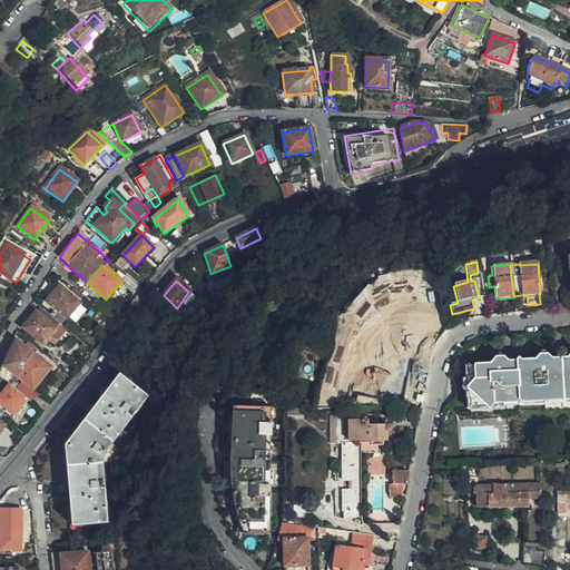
[(65,320),(78,305),(57,286),(50,293),(52,294),(46,303),(65,320)]
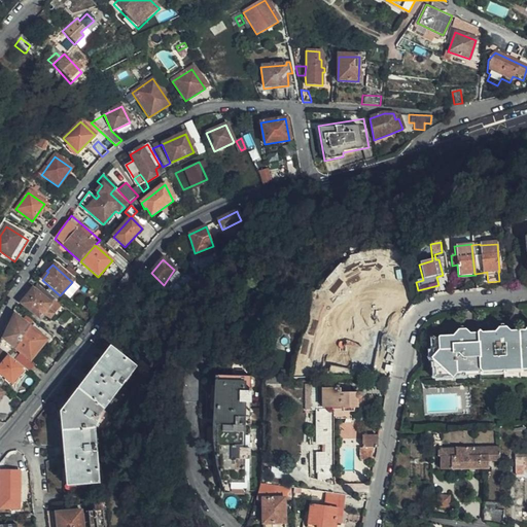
[(71,277),(75,273),(72,270),(68,267),(65,271),(71,277)]
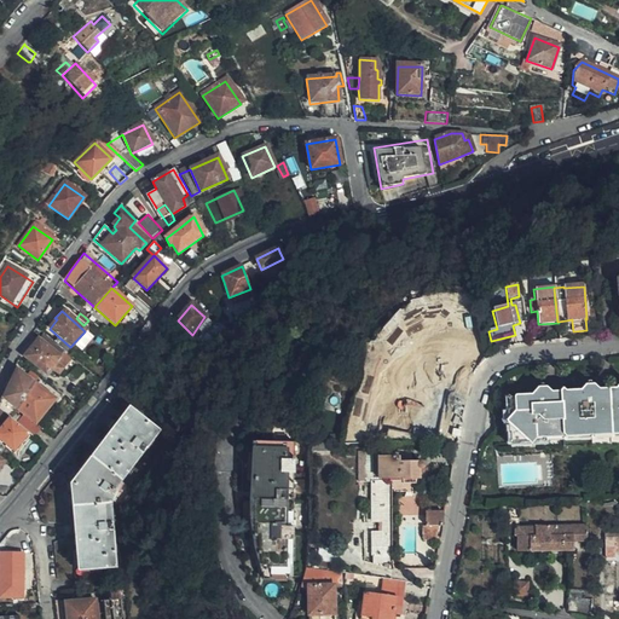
[(466,331),(439,325),(434,343),(461,351),(466,331)]
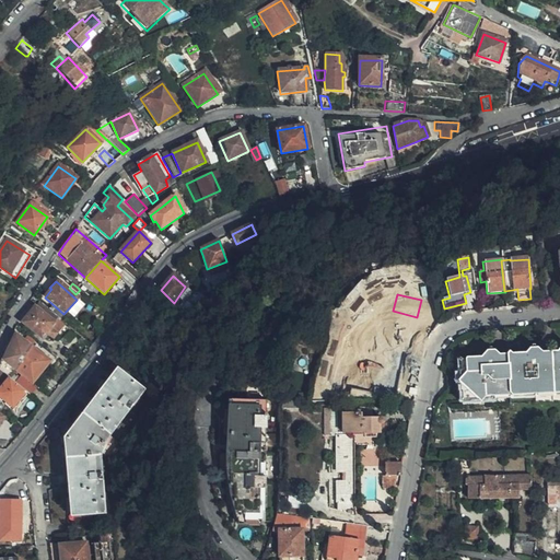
[(59,324),(60,321),(38,302),(22,324),(42,338),(45,334),(53,339),(62,327),(59,324)]
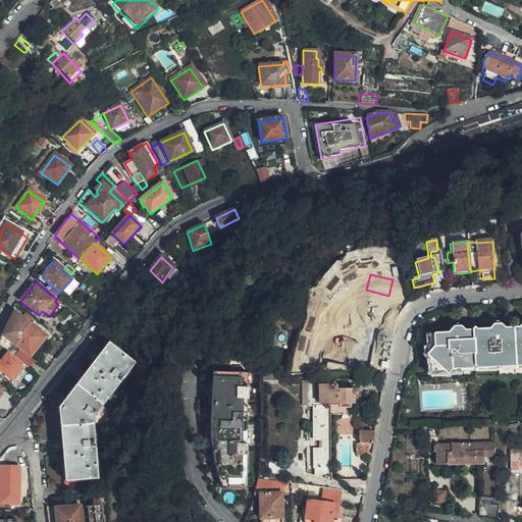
[(14,346),(29,324),(14,313),(3,336),(0,334),(0,346),(9,354),(14,346)]
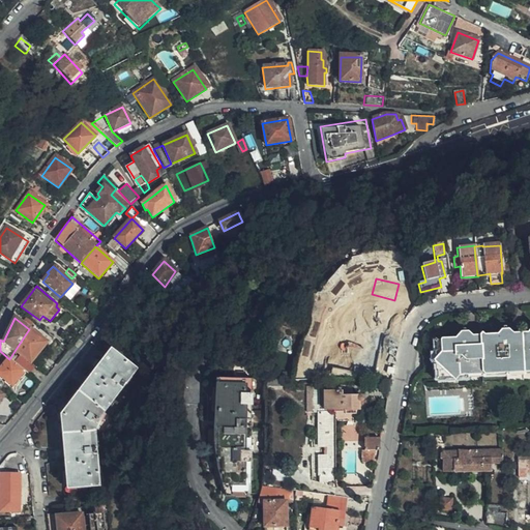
[(380,344),(381,334),(388,335),(391,321),(378,319),(375,332),(356,329),(353,339),(355,340),(353,350),(380,355),(383,345),(380,344)]
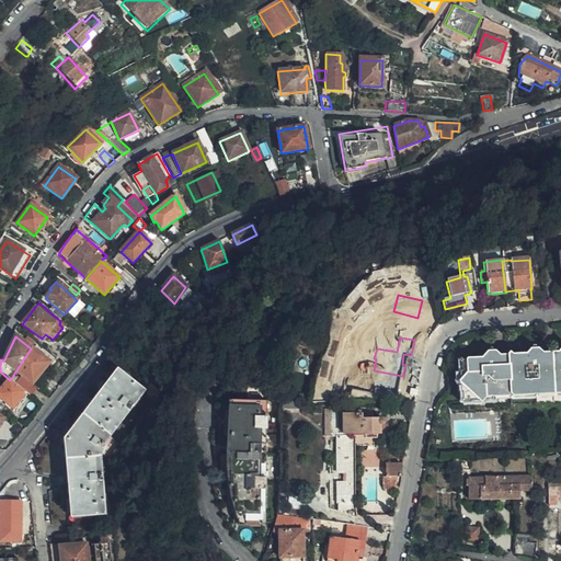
[(31,348),(15,371),(25,380),(31,384),(32,384),(47,363),(31,348)]
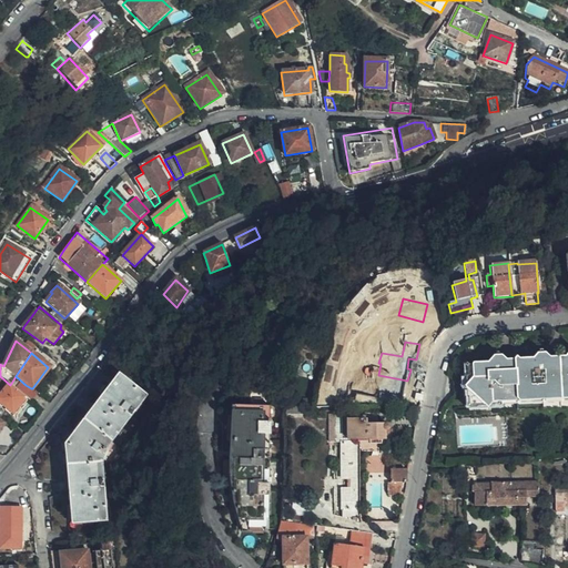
[(548,363),(553,362),(544,353),(540,356),(548,363)]
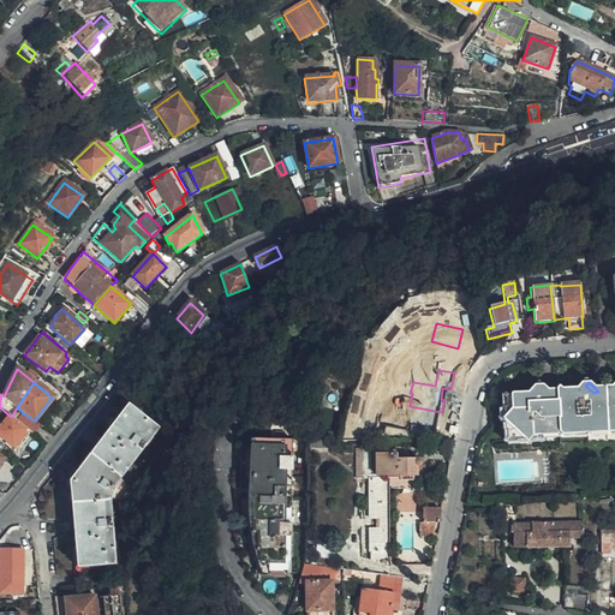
[(614,389),(598,392),(593,393),(585,386),(579,393),(550,395),(543,395),(537,389),(531,396),(517,398),(514,400),(515,404),(515,412),(509,411),(507,415),(508,430),(511,433),(527,431),(532,436),(543,436),(543,430),(574,428),(578,434),(592,433),(592,427),(614,424),(614,389)]
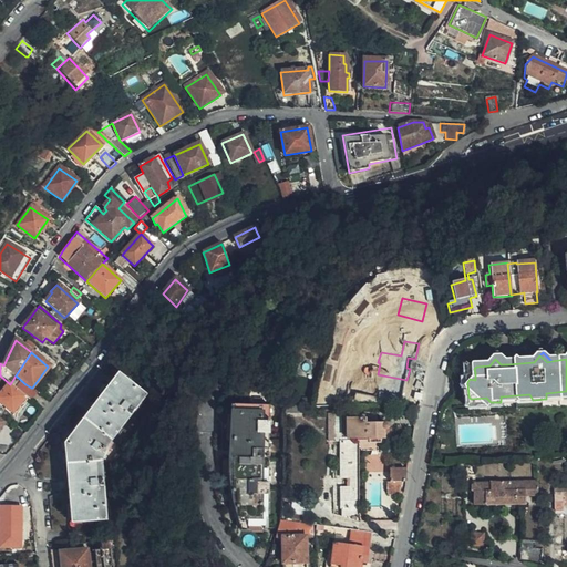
[(71,545),(109,542),(101,454),(145,397),(116,373),(105,387),(98,398),(72,431),(62,444),(66,491),(69,525),(71,545)]
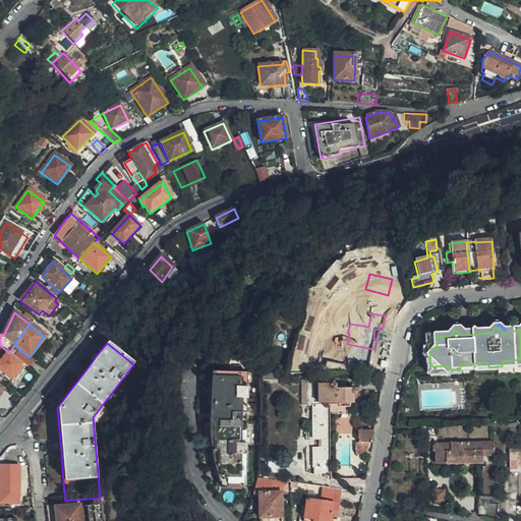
[(23,364),(9,353),(0,345),(0,360),(1,361),(0,362),(0,369),(11,380),(23,364)]
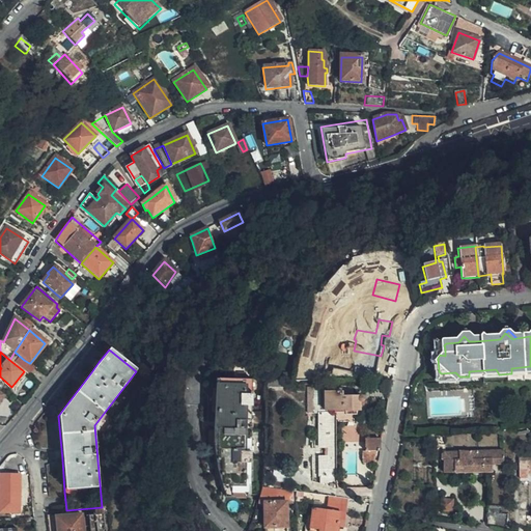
[(530,374),(530,366),(511,368),(511,373),(499,374),(496,369),(469,371),(469,376),(459,376),(455,372),(441,373),(441,382),(530,374)]
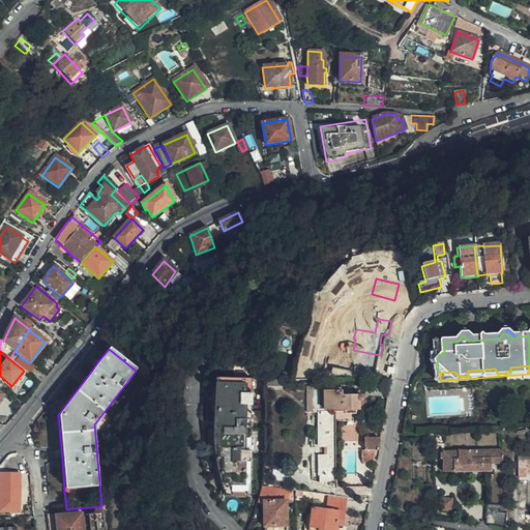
[(297,380),(311,379),(311,367),(297,367),(297,380)]
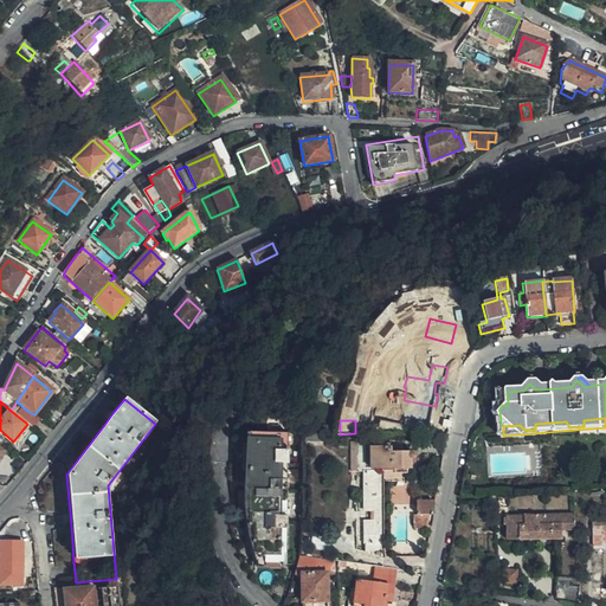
[(285,552),(285,489),(287,436),(249,434),(244,478),(244,504),(247,530),(259,565),(282,562),(282,553),(285,552)]
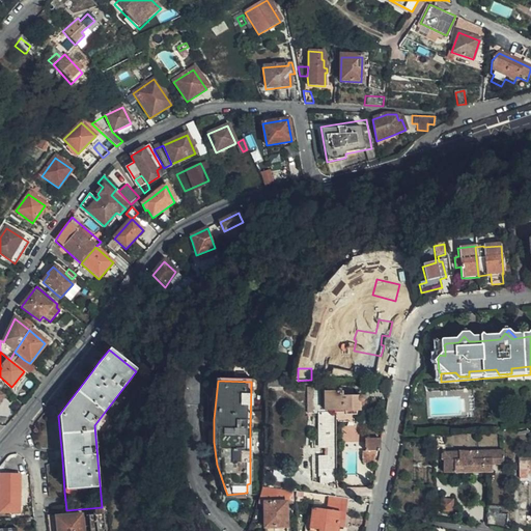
[(323,411),(332,411),(342,410),(342,411),(352,411),(352,404),(355,406),(355,392),(338,392),(338,390),(323,390),(323,411)]
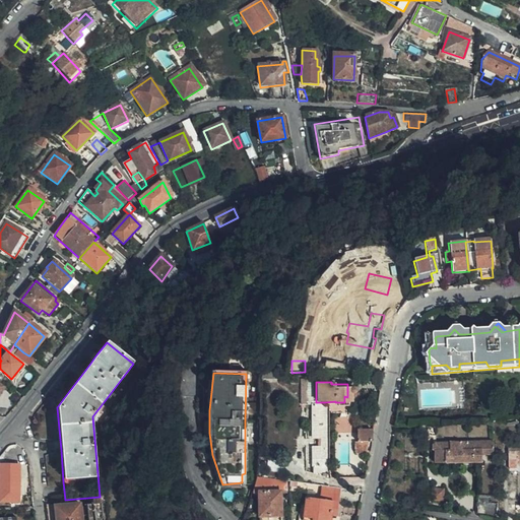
[(325,404),(311,405),(312,438),(319,438),(320,447),(312,447),(312,450),(313,473),(328,473),(327,462),(325,405),(325,404)]
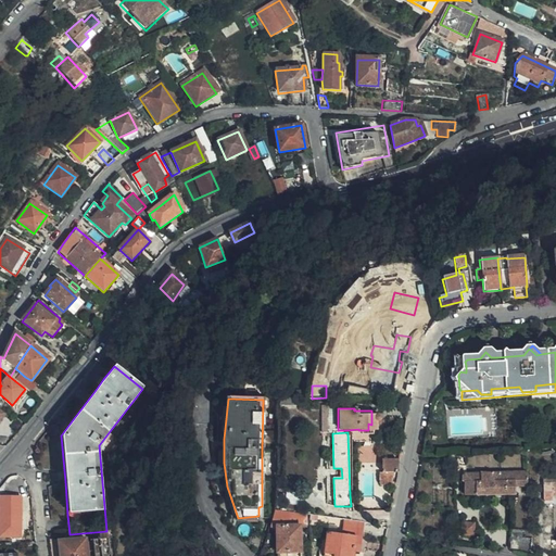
[(392,487),(396,472),(396,460),(382,460),(382,474),(378,474),(378,487),(392,487)]
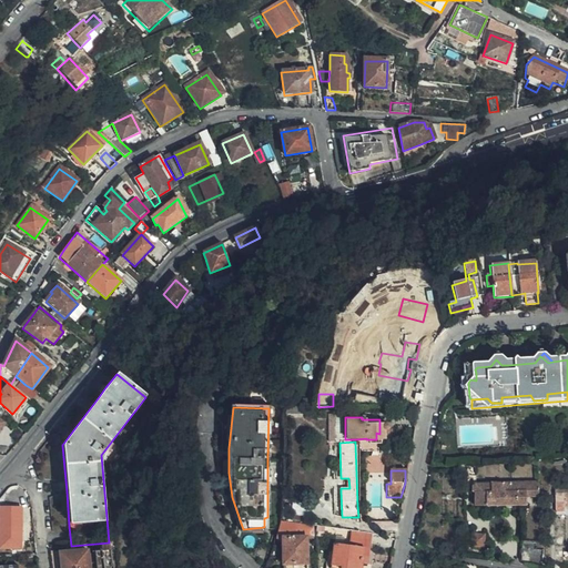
[(538,497),(538,482),(516,483),(475,485),(476,505),(488,505),(525,504),(525,498),(538,497)]
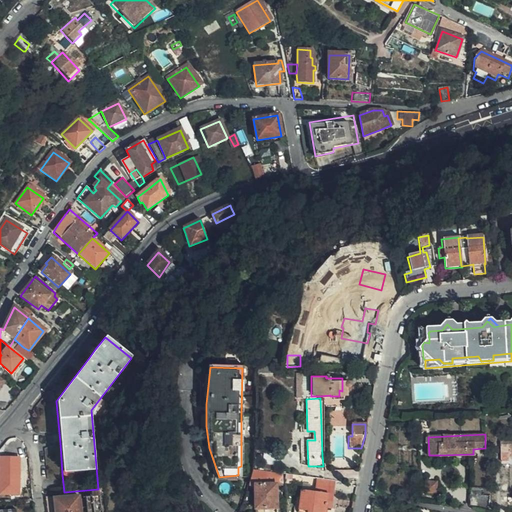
[(501,448),(511,447),(511,440),(501,441),(501,448)]
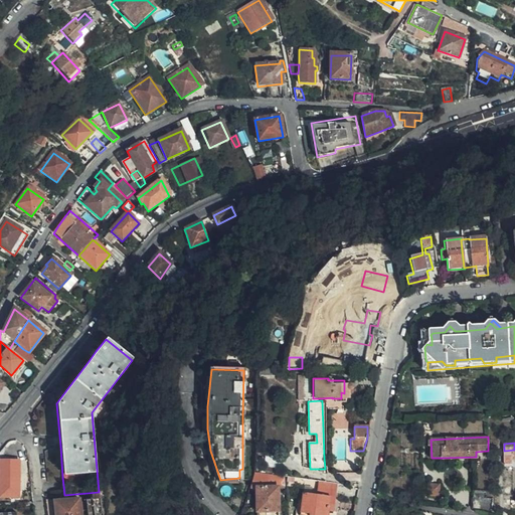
[(266,456),(264,465),(278,468),(279,459),(266,456)]
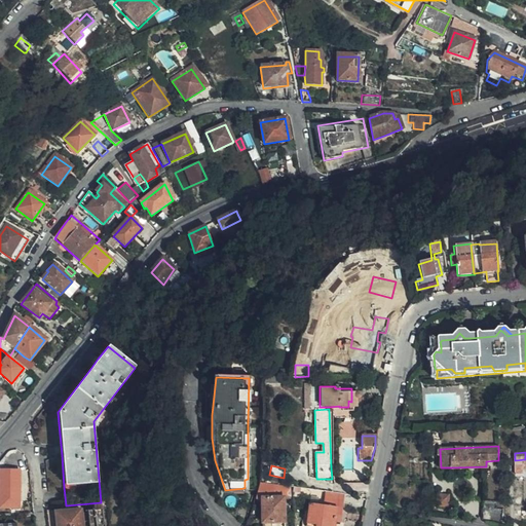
[(19,509),(20,473),(1,472),(0,509),(19,509)]
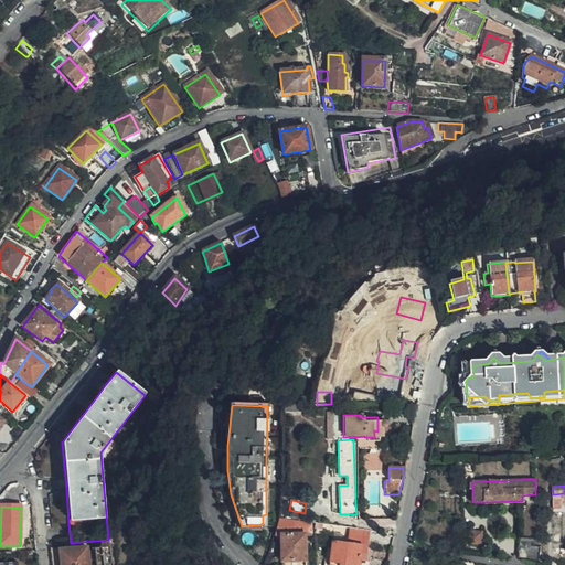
[(310,523),(278,519),(274,535),(280,535),(281,564),(305,564),(305,534),(311,534),(310,523)]
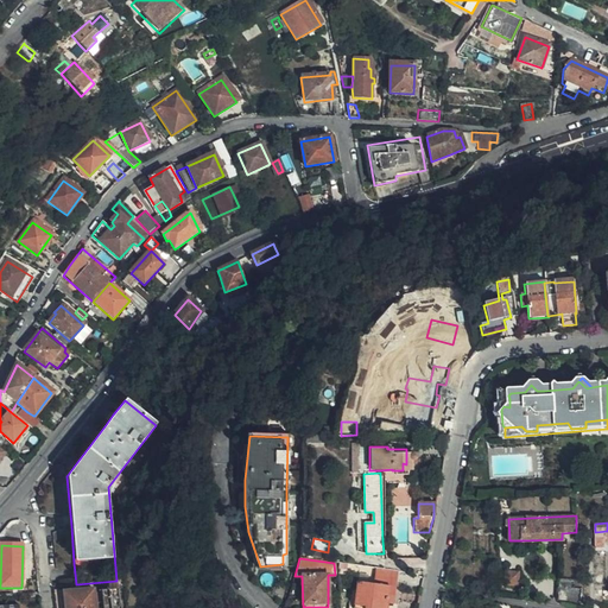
[(396,571),(375,569),(374,586),(359,586),(358,605),(365,606),(365,607),(386,607),(386,602),(393,602),(396,571)]
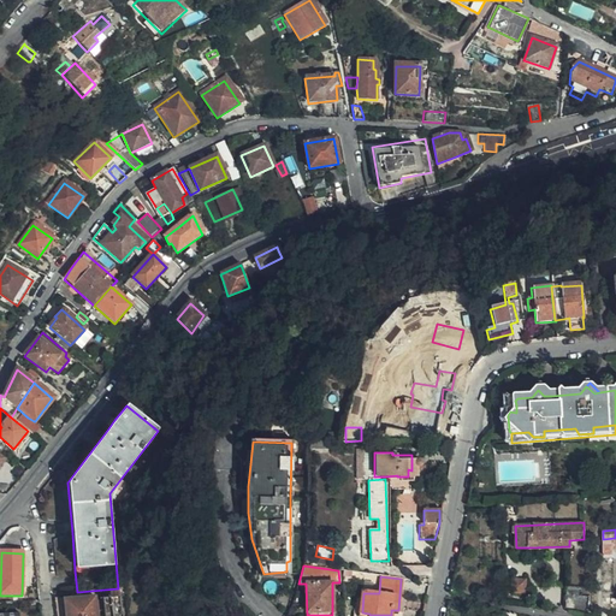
[(527,597),(527,581),(511,581),(511,596),(527,597)]
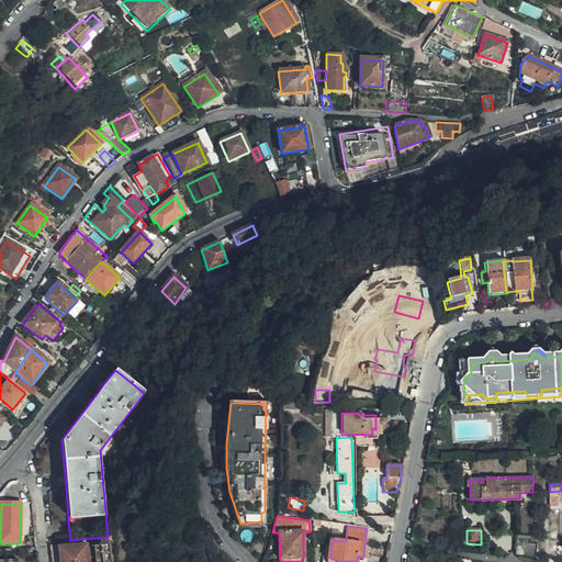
[(531,561),(532,561),(537,561),(538,542),(532,542),(531,537),(517,536),(515,554),(531,561)]
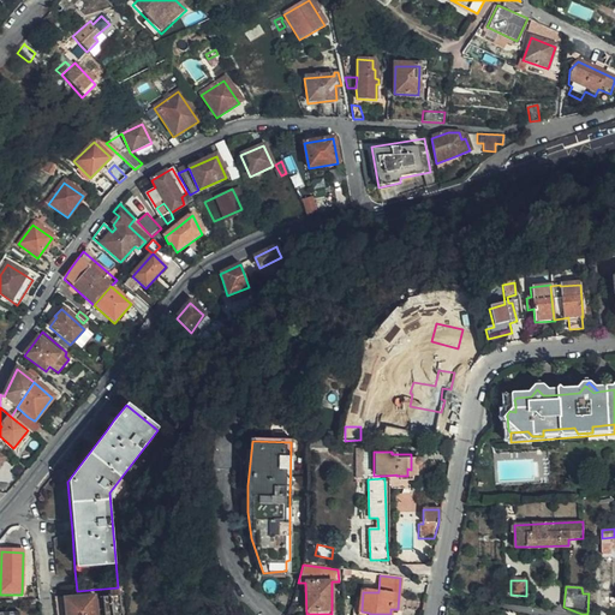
[(78,598),(55,601),(55,614),(97,614),(96,597),(78,598)]
